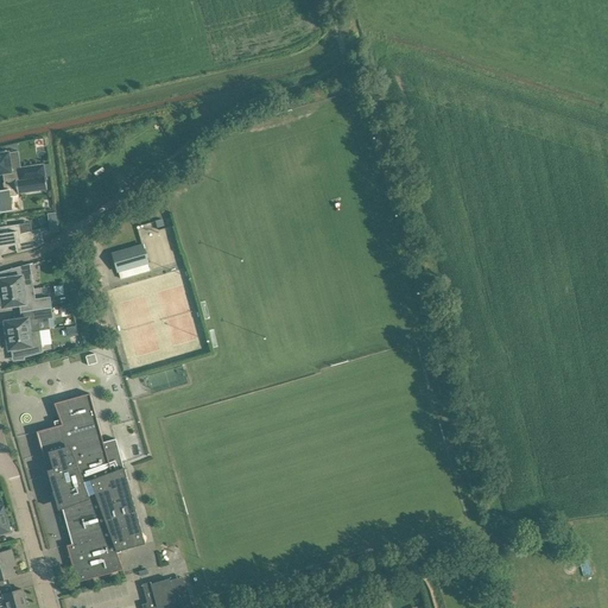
[(0,173),(11,172),(11,171),(14,171),(13,162),(10,163),(8,152),(7,153),(6,150),(0,150),(0,173)]
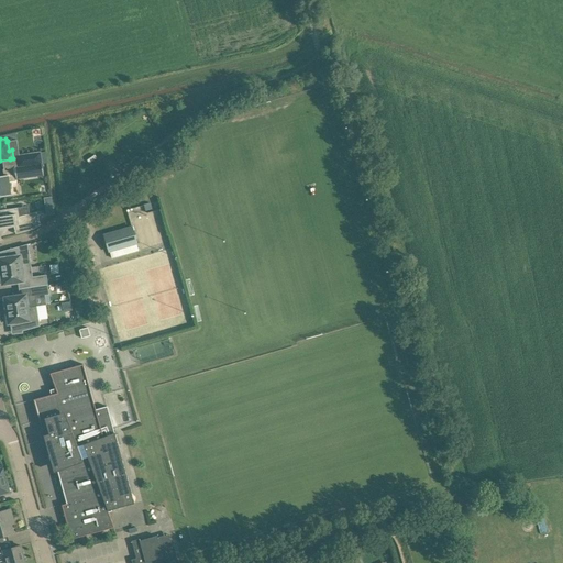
[(17,156),(18,167),(42,164),(41,153),(17,156)]
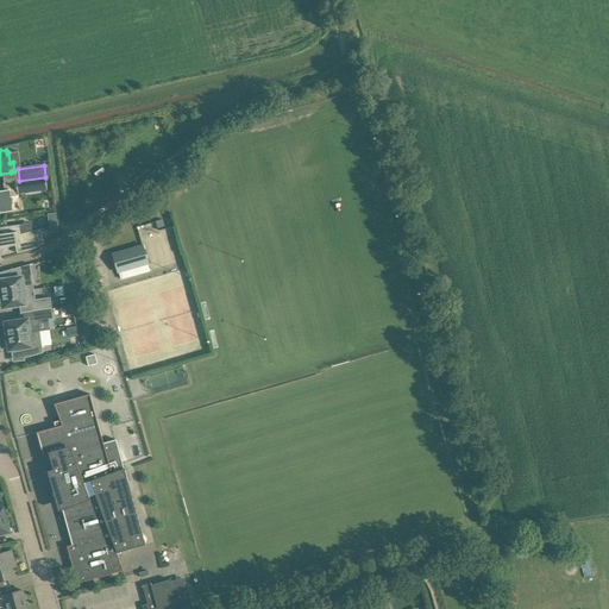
[(45,177),(19,181),(16,181),(17,189),(8,190),(8,189),(0,190),(0,213),(20,211),(19,194),(48,189),(45,177)]
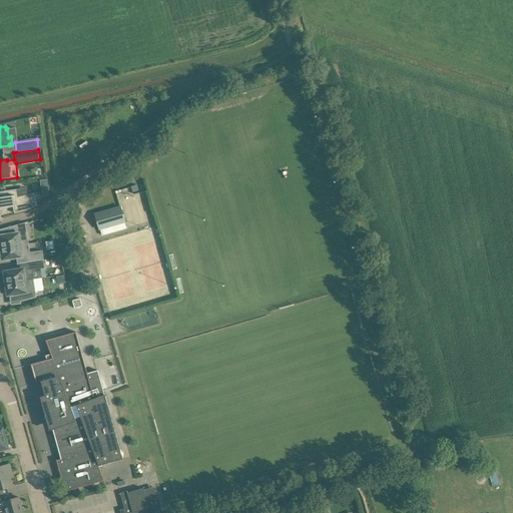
[(41,179),(43,195),(51,194),(49,178),(41,179)]
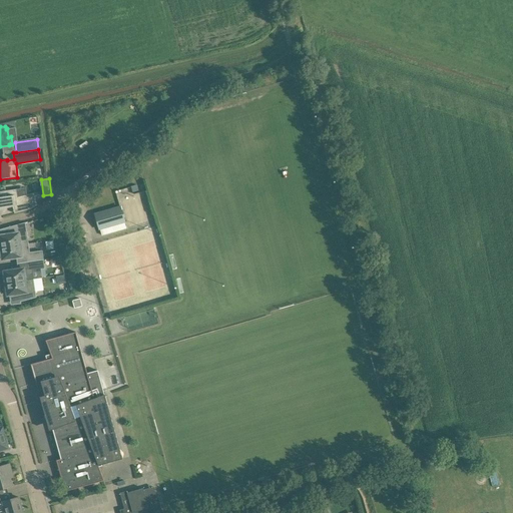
[(17,211),(17,212),(31,208),(37,205),(33,193),(17,197),(16,189),(0,191),(0,209),(17,205),(19,211),(17,211)]
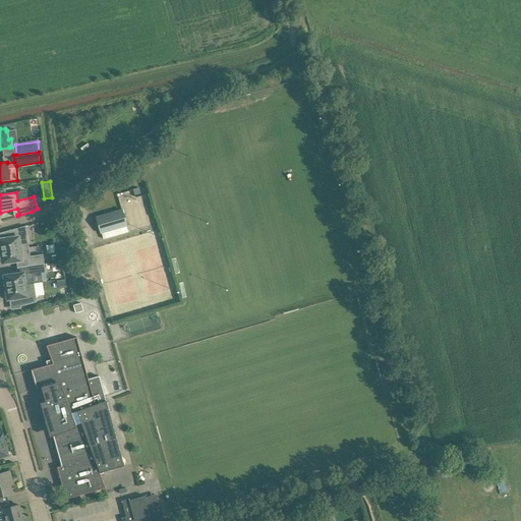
[(126,225),(122,210),(97,218),(101,233),(126,225)]
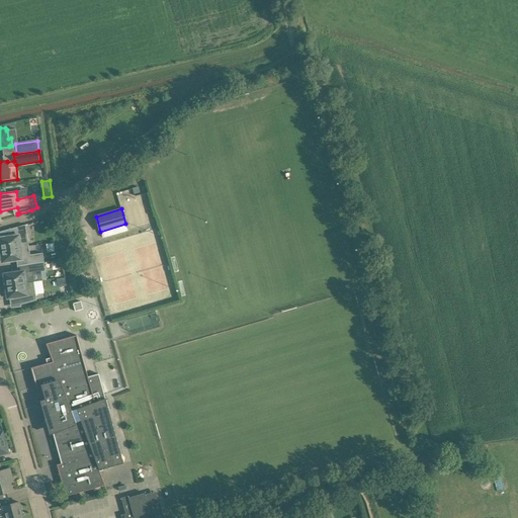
[(0,248),(0,249),(1,250),(28,246),(25,225),(10,229),(11,236),(0,238),(0,248)]
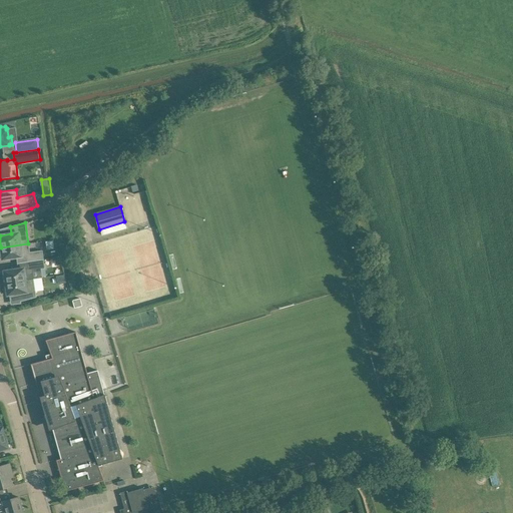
[(27,255),(27,262),(43,260),(42,250),(30,252),(28,243),(1,247),(1,248),(0,248),(0,253),(2,254),(2,260),(27,255)]
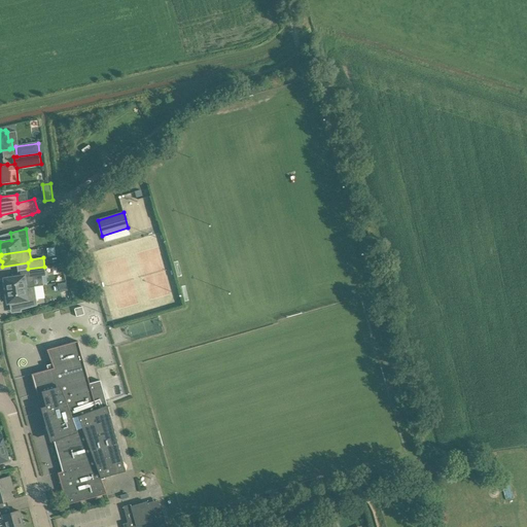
[(6,291),(34,287),(44,285),(42,276),(46,276),(44,267),(28,269),(29,275),(4,279),(5,283),(3,285),(4,289),(6,290),(6,291)]
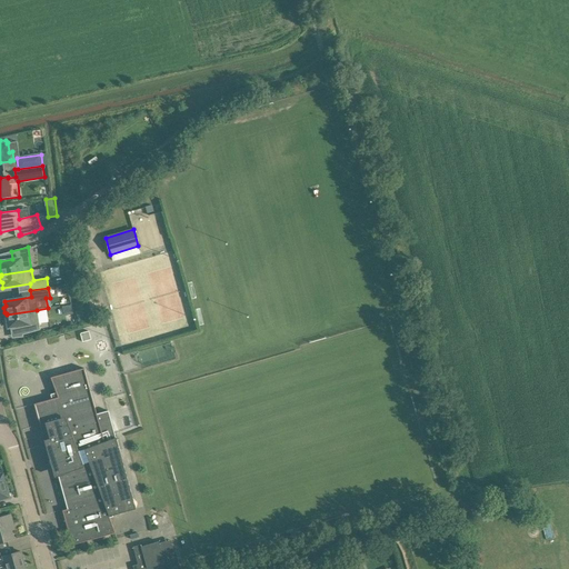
[(71,305),(62,306),(65,316),(73,312),(71,305)]
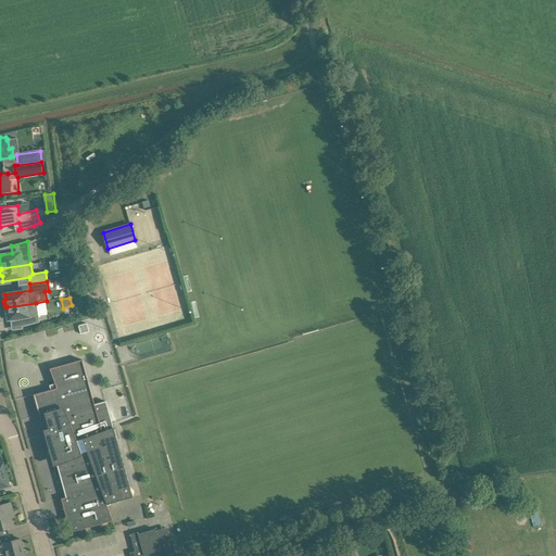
[(36,303),(7,307),(7,308),(5,310),(5,314),(8,315),(8,320),(21,318),(23,327),(39,323),(36,303)]
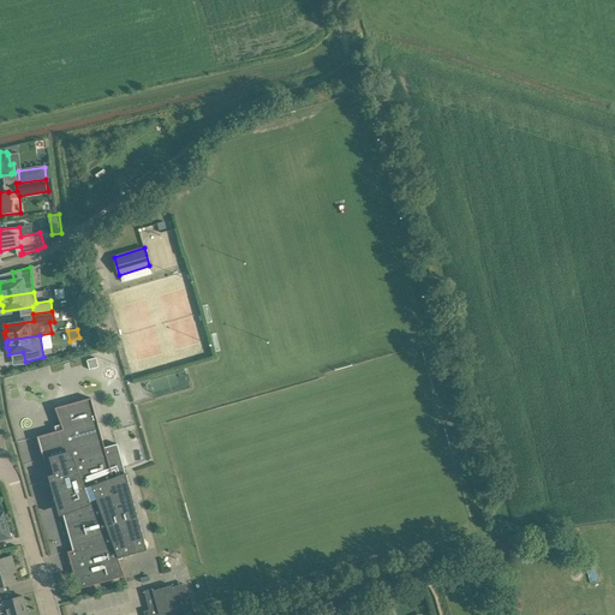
[(87,360),(89,370),(99,366),(96,358),(87,360)]
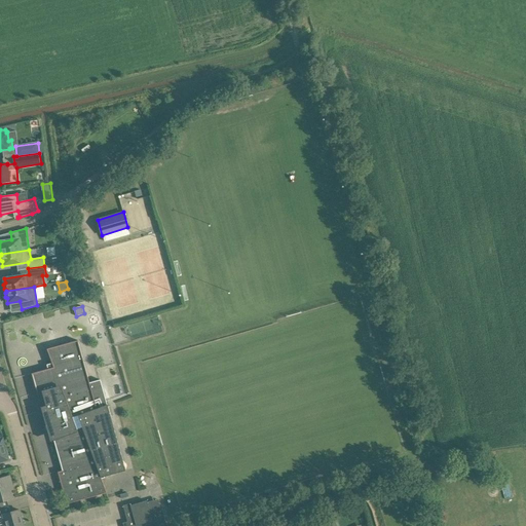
[(45,421),(49,420),(64,416),(66,420),(77,416),(72,403),(104,393),(101,379),(89,382),(78,340),(47,348),(52,363),(46,365),(48,369),(32,373),(45,421)]
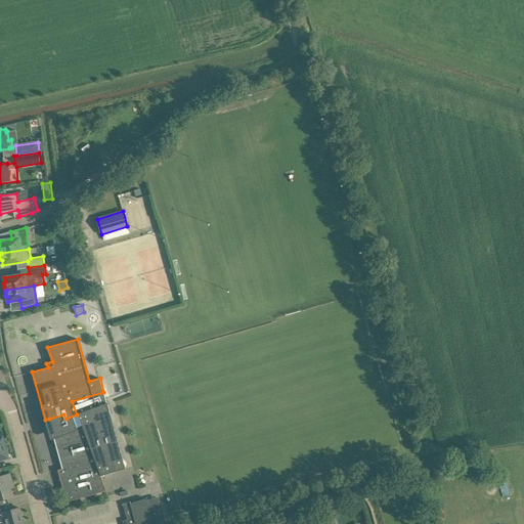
[(67,478),(60,480),(67,501),(106,490),(101,476),(104,476),(104,474),(125,468),(103,392),(72,401),(77,415),(66,419),(63,415),(49,419),(54,436),(53,436),(54,438),(55,438),(63,468),(67,478)]
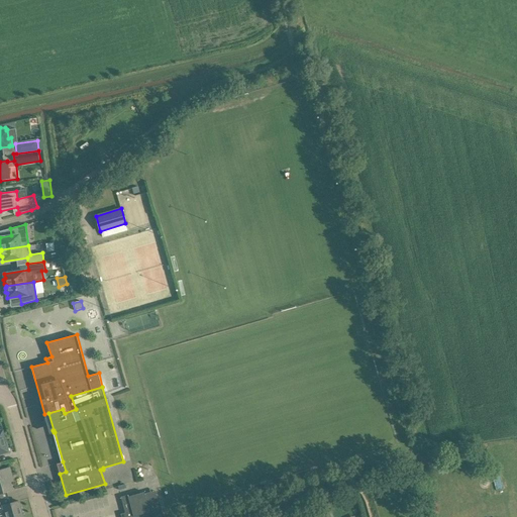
[(0,432),(0,452),(1,454),(5,453),(8,447),(7,443),(5,443),(2,432),(0,432)]
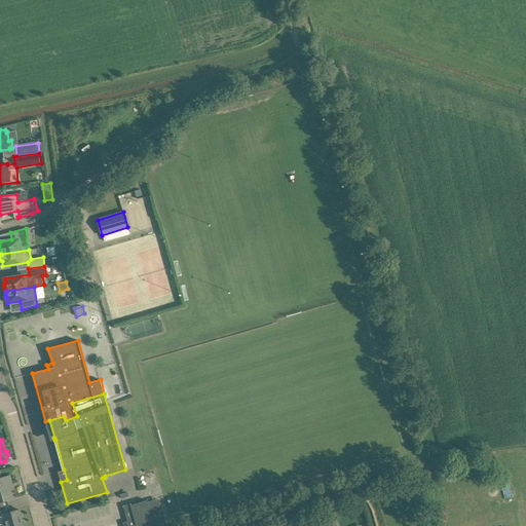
[(58,472),(61,482),(67,480),(64,470),(58,472)]
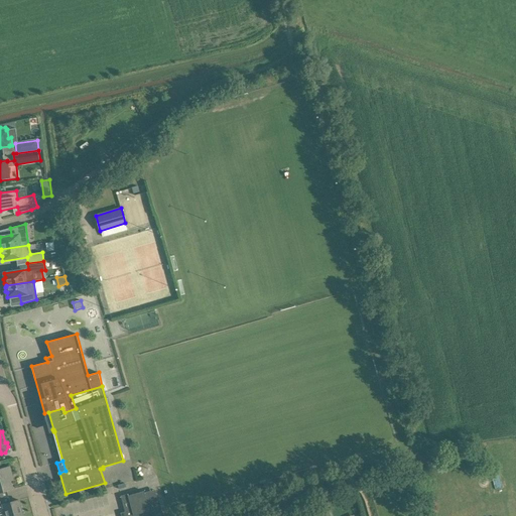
[(0,463),(0,492),(13,489),(7,467),(2,469),(1,463),(0,463)]
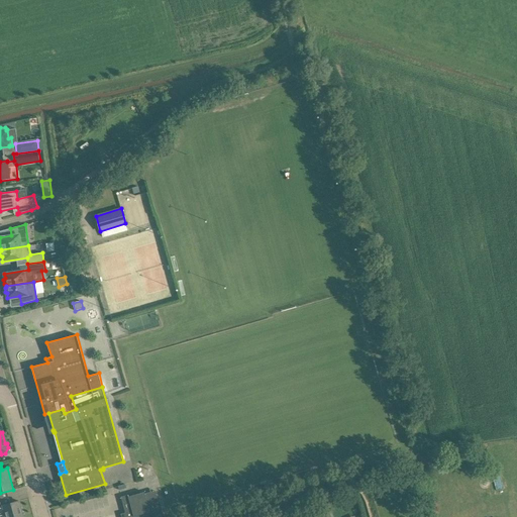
[(121,516),(164,516),(160,501),(147,504),(144,492),(128,496),(128,495),(121,497),(125,512),(121,514),(121,516)]
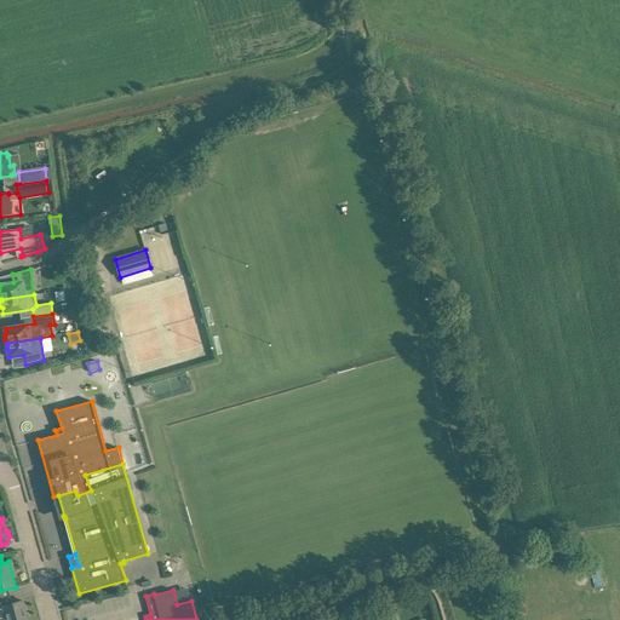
[(28,619),(23,601),(11,604),(4,607),(6,619),(28,619)]
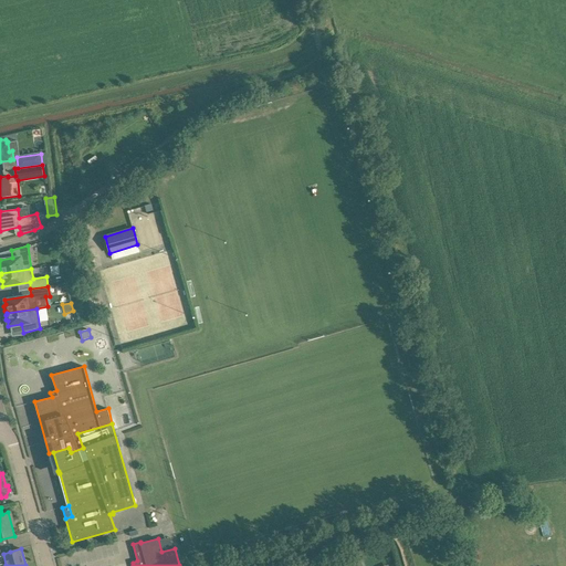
[(342,548),(336,552),(341,562),(346,558),(344,553),(342,548)]
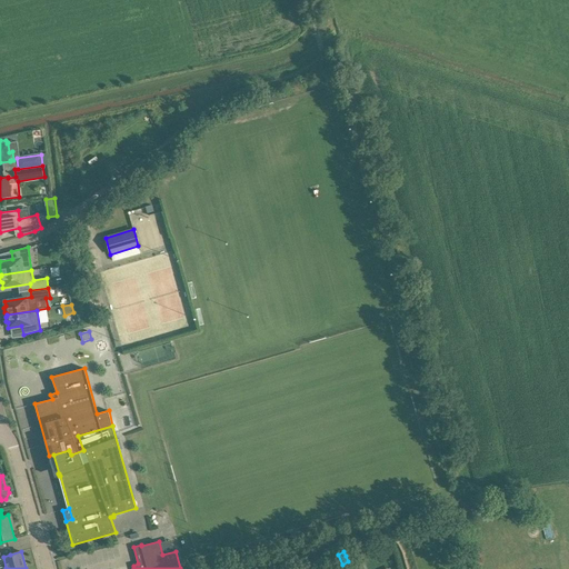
[(351,553),(346,556),(348,561),(349,563),(355,560),(351,553)]
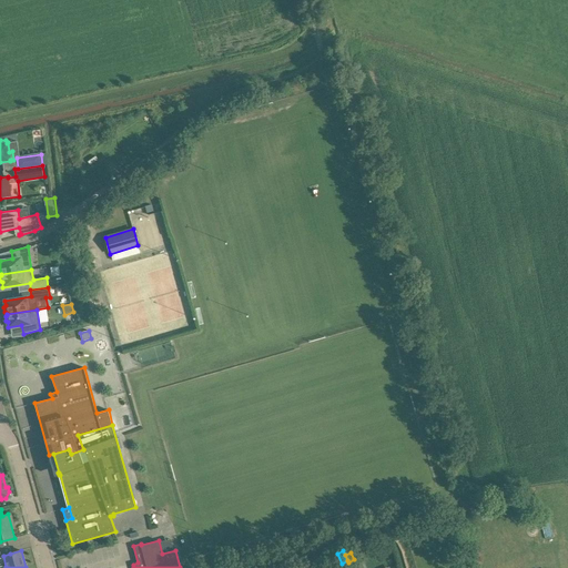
[(247,556),(234,559),(235,566),(250,561),(247,556)]
